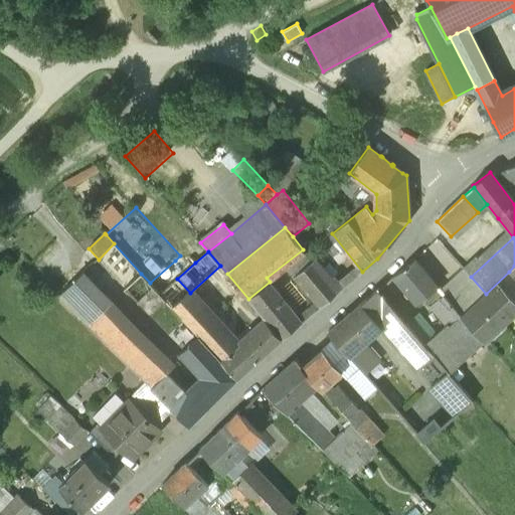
[(190,293),(177,279),(195,263),(190,258),(175,261),(151,282),(213,351),(229,336),(190,293)]
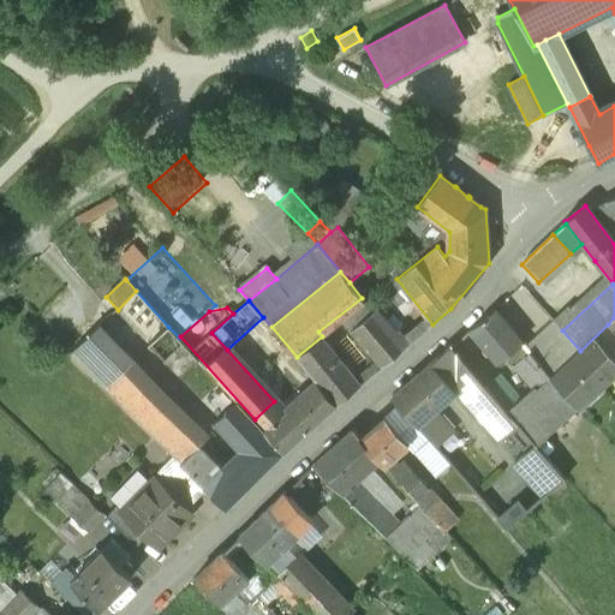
[(376,310),(350,332),(381,368),(410,344),(399,332),(396,334),(376,310)]
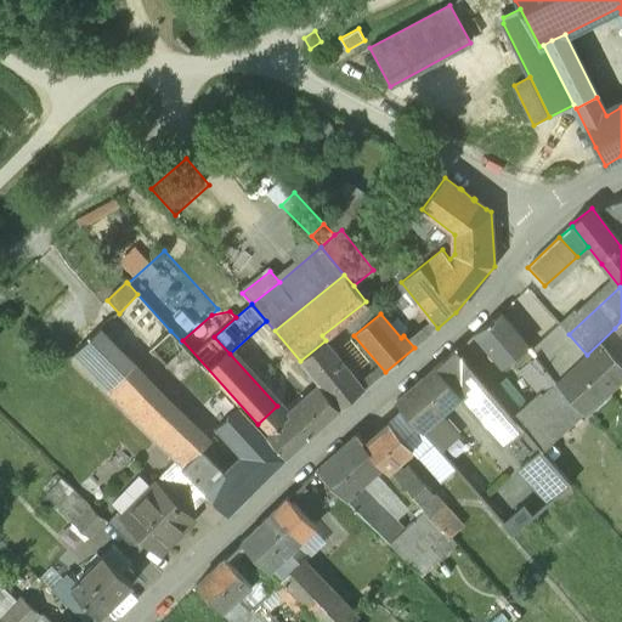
[(501,314),(475,335),(503,366),(527,345),(501,314)]
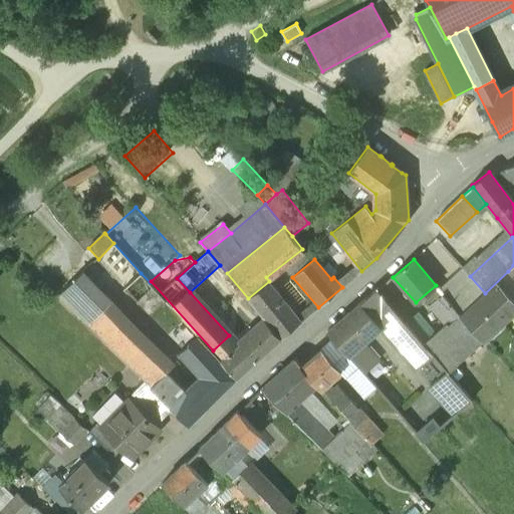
[(113,300),(84,270),(59,294),(151,389),(168,372),(166,370),(104,308),(113,300)]
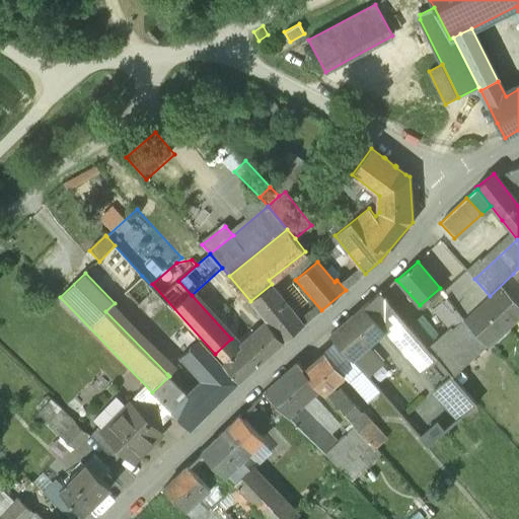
[(151,285),(142,276),(126,291),(145,312),(147,309),(153,316),(167,303),(151,285)]
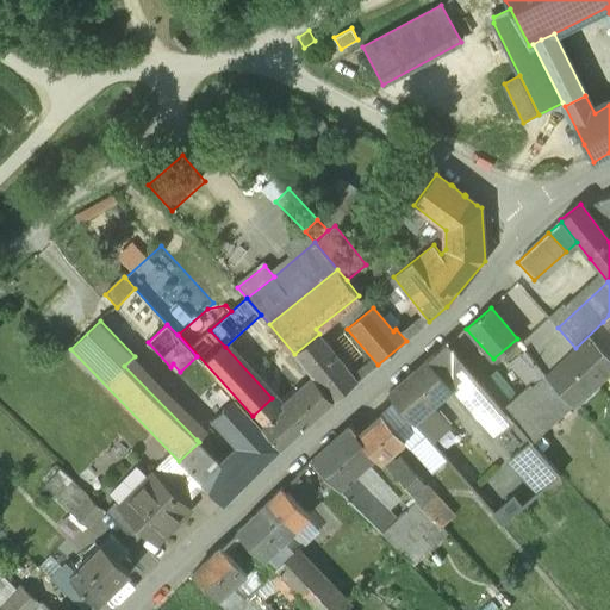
[(577,349),(576,348),(558,328),(528,353),(547,377),(565,360),(577,349)]
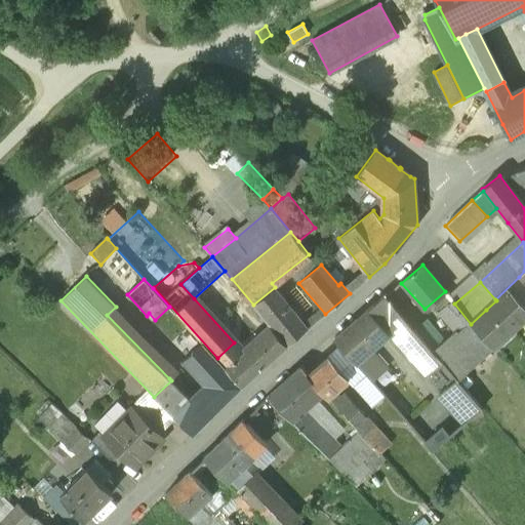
[(308,328),(275,287),(253,305),(270,325),(272,324),(288,345),(308,328)]
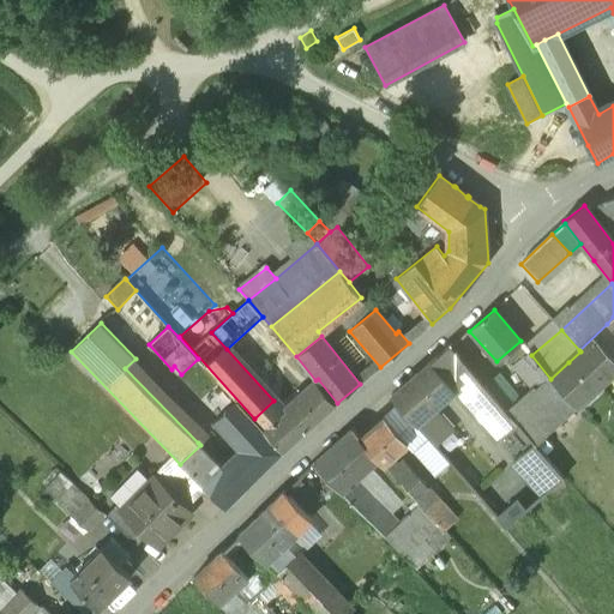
[(581,351),(569,362),(594,391),(613,372),(613,360),(595,339),(581,351)]
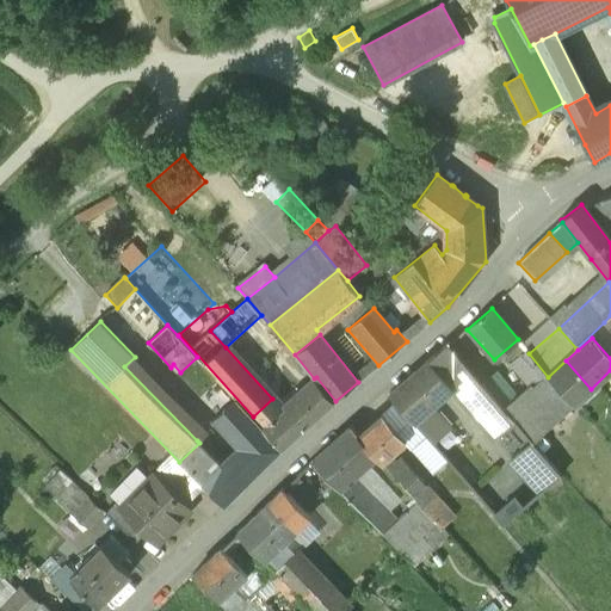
[(439,377),(461,358),(449,344),(427,363),(439,377)]
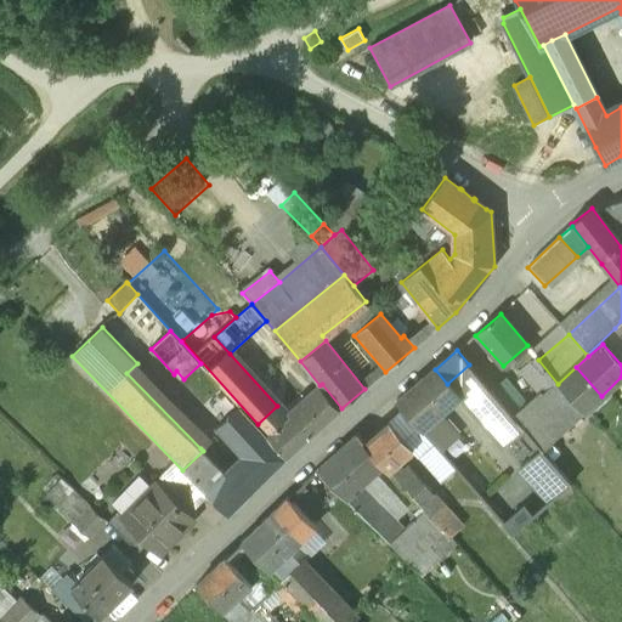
[(538,360),(536,356),(520,369),(543,397),(558,384),(538,360)]
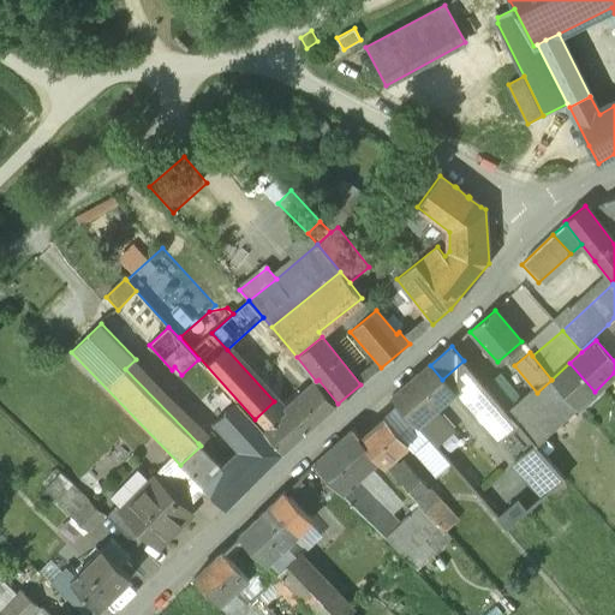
[(487,388),(464,360),(442,380),(458,395),(464,410),(487,388)]
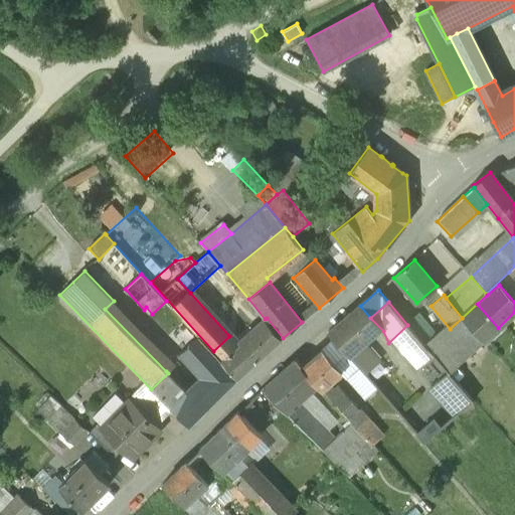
[(360,306),(328,333),(333,340),(349,359),(366,346),(383,331),(370,318),(360,306)]
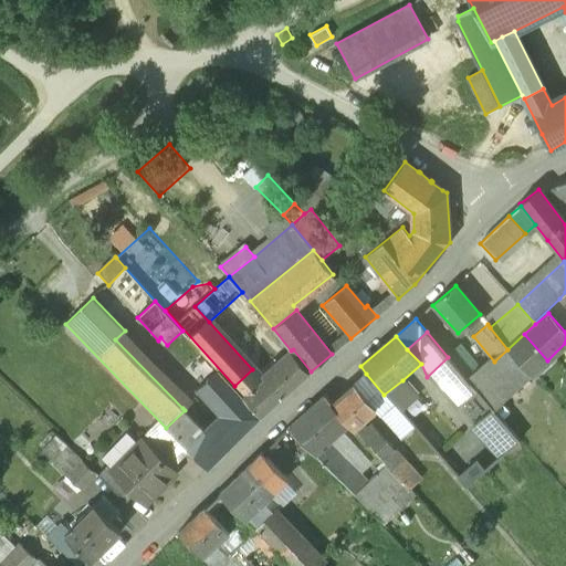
[(494,362),(470,384),(477,392),(493,411),(531,376),(507,349),(494,362)]
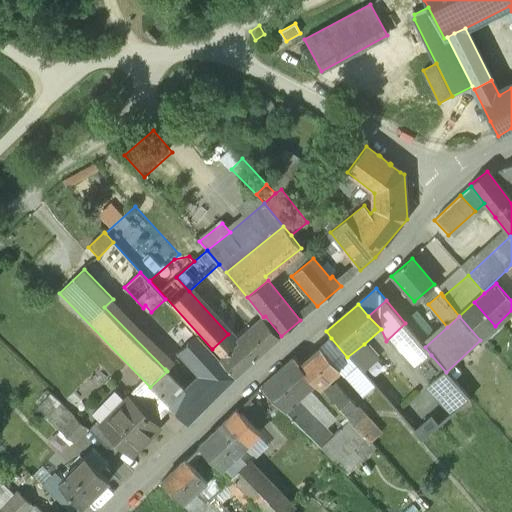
[(247,325),(232,339),(228,334),(212,349),(211,350),(236,377),(279,337),(265,319),(253,331),(247,325)]
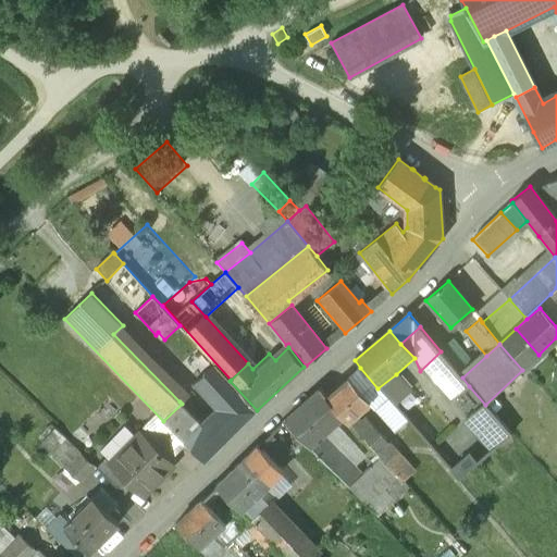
[(441,351),(420,371),(431,385),(452,366),(441,351)]
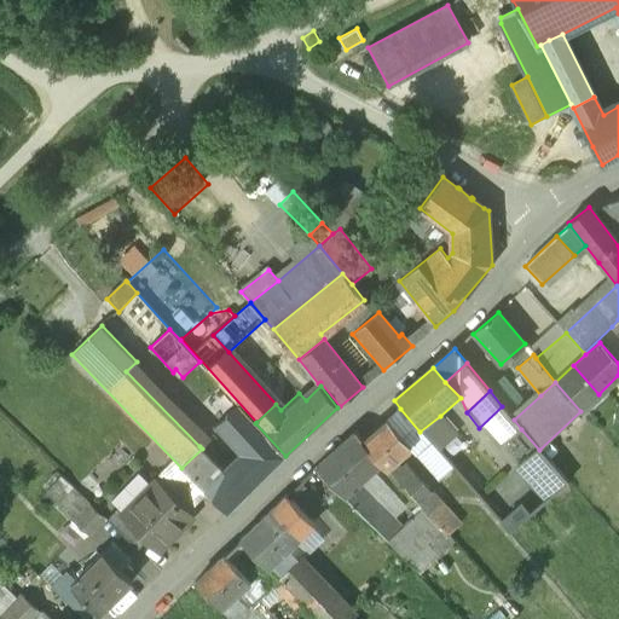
[(255,423),(238,405),(217,424),(243,453),(230,467),(250,490),(285,456),(255,423)]
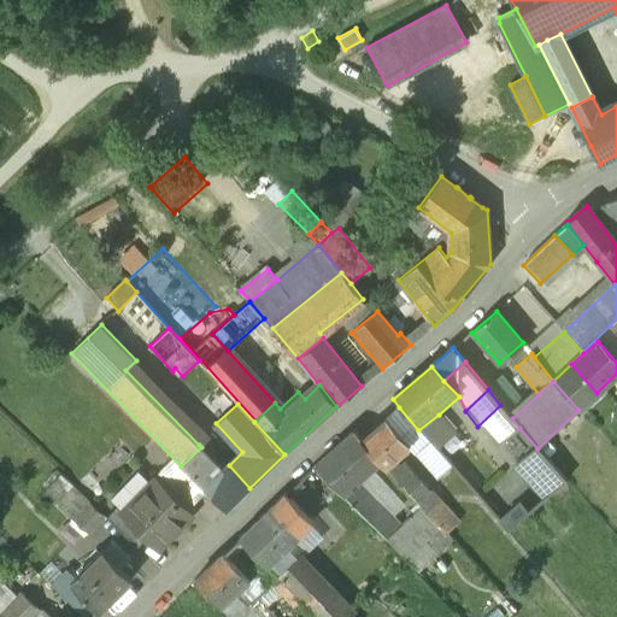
[(500,405),(477,427),(498,448),(519,428),(512,418),(500,405)]
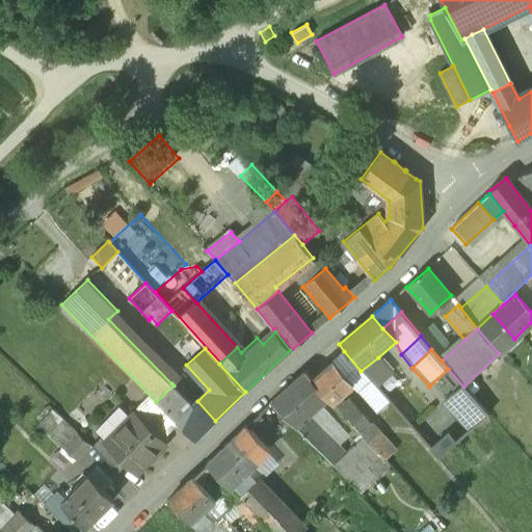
[(344,351),(311,380),(327,398),(333,404),(334,403),(347,420),(348,420),(358,409),(349,399),(345,403),(340,398),(352,387),(357,393),(370,381),(361,371),(344,351)]
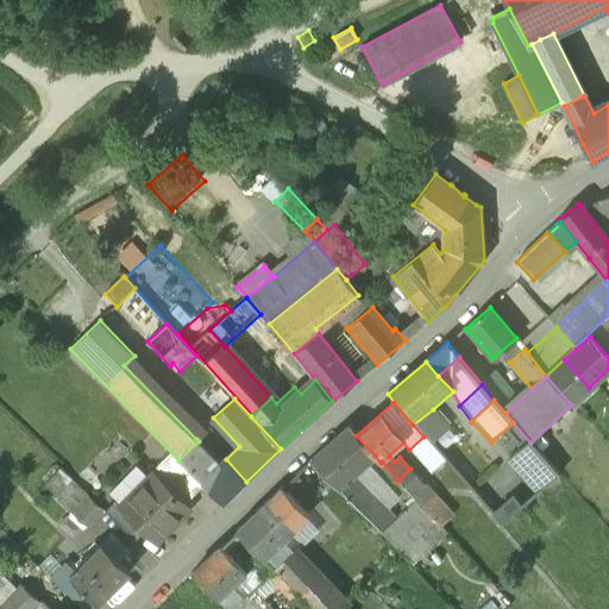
[(513,422),(491,443),(506,463),(531,443),(513,422)]
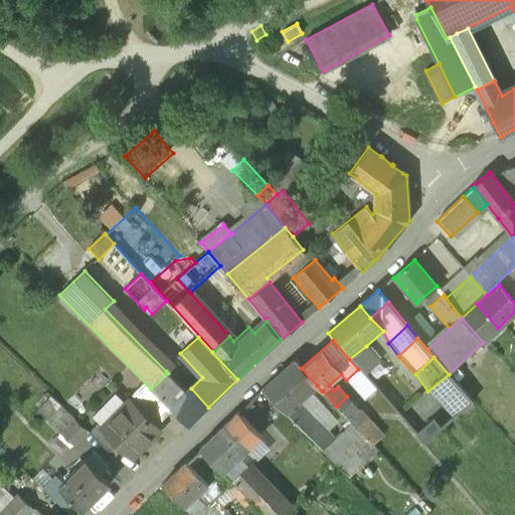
[(296,362),(265,389),(265,390),(264,390),(297,425),(307,435),(318,423),(298,402),(317,385),(301,368),(296,362)]
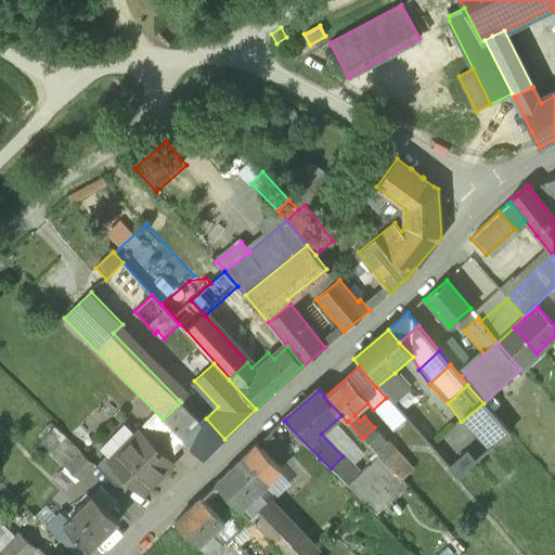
[(181,402),(163,420),(204,460),(224,440),(224,439),(206,418),(202,423),(181,402)]
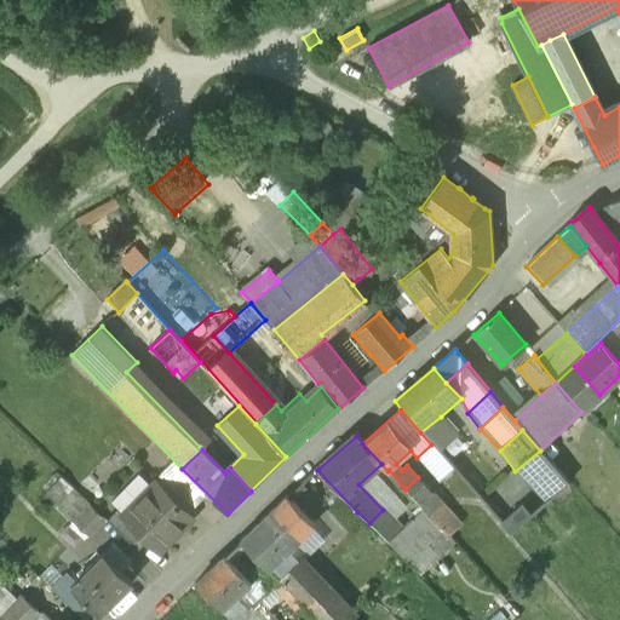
[(570,484),(540,451),(515,471),(546,505),(570,484)]
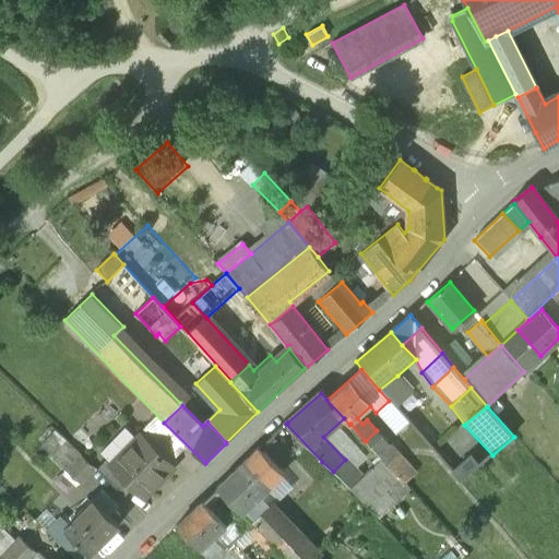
[(466,462),(431,421),(418,433),(452,474),(466,462)]
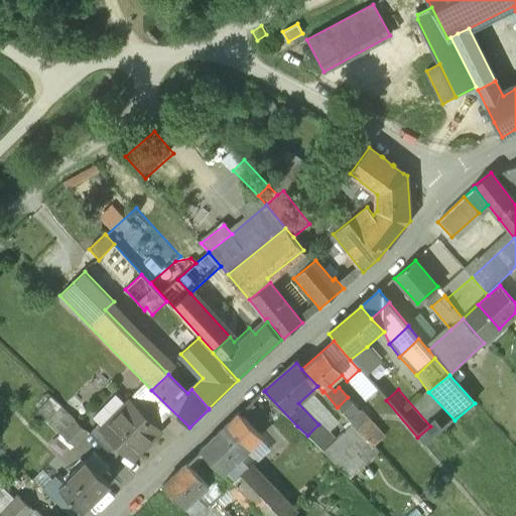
[(348,397),(338,407),(348,418),(358,409),(348,397)]
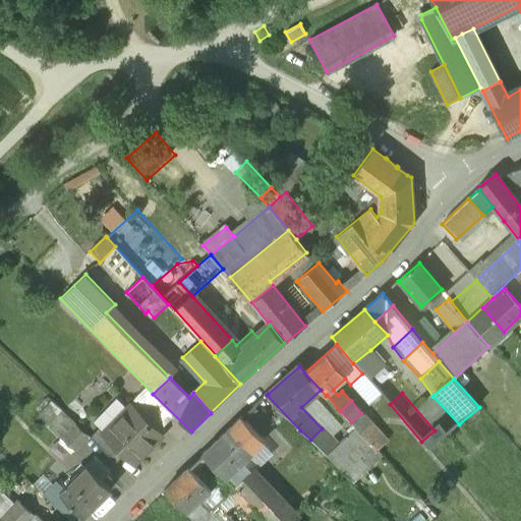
[(89,437),(52,402),(38,417),(74,452),(89,437)]
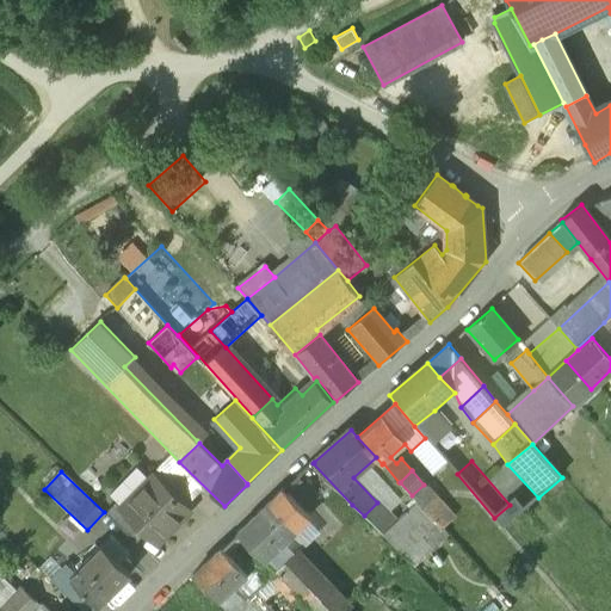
[(123,507),(122,508),(146,532),(158,544),(190,512),(154,476),(123,507)]
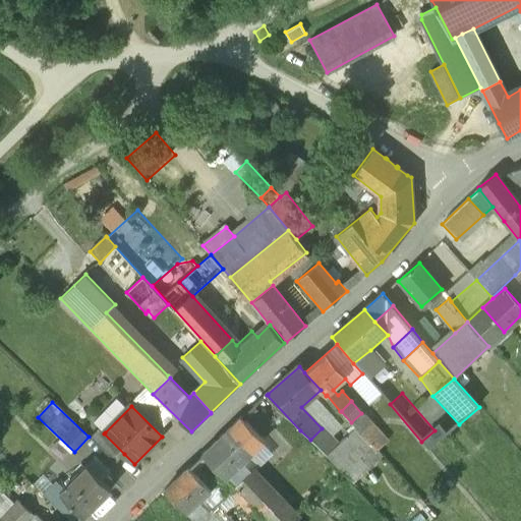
[(372,424),(361,413),(351,422),(356,428),(361,435),(372,424)]
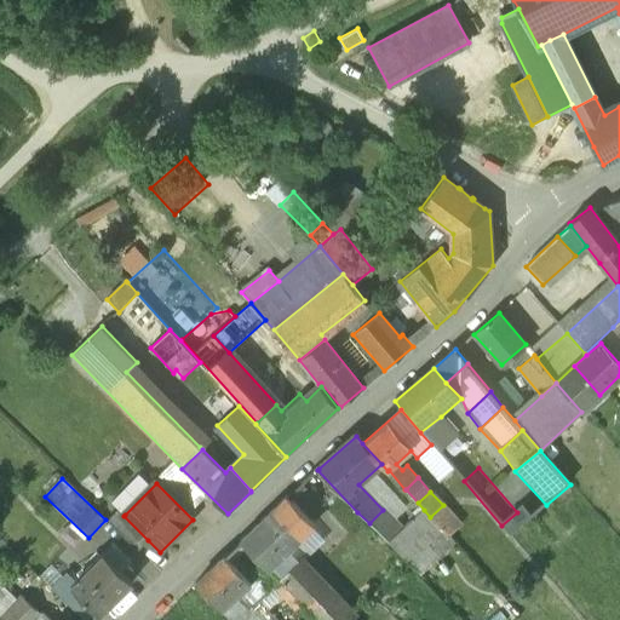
[(314,526),(287,498),(241,541),(268,569),(314,526)]
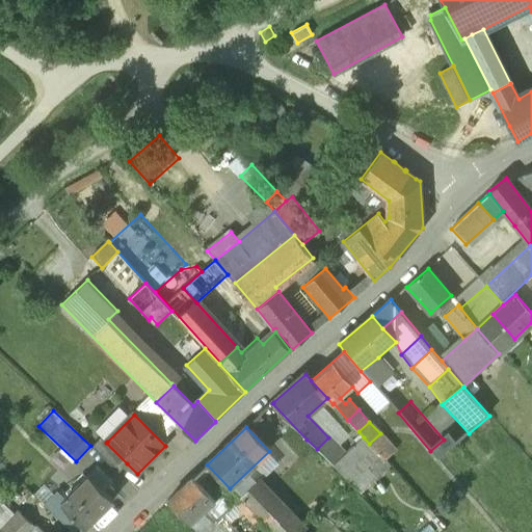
[(380,433),(369,444),(380,455),(379,456),(384,461),(396,451),(380,433)]
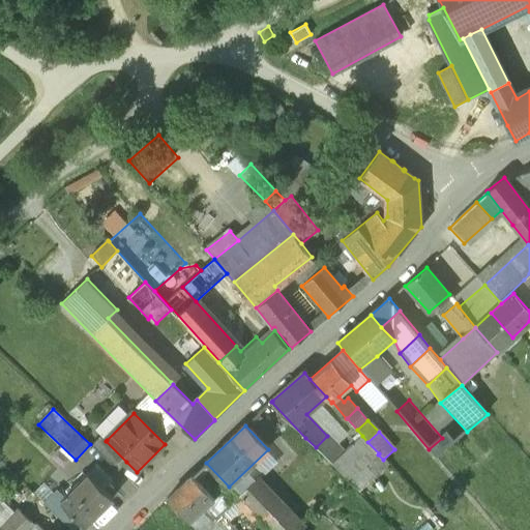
[(442,438),(429,449),(437,459),(454,443),(447,434),(442,438)]
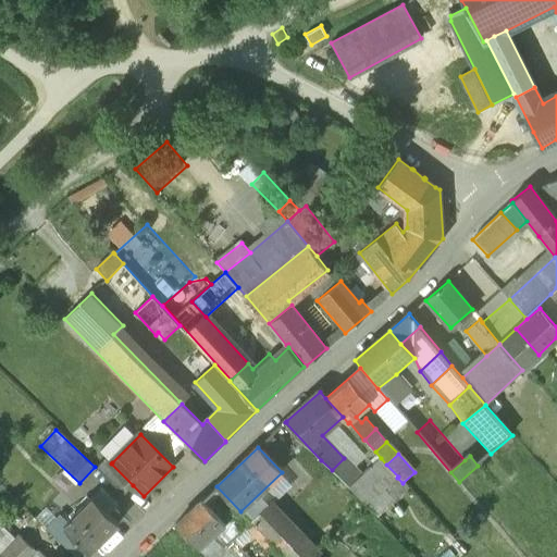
[(133,485),(111,463),(112,462),(107,458),(96,468),(124,495),(133,485)]
